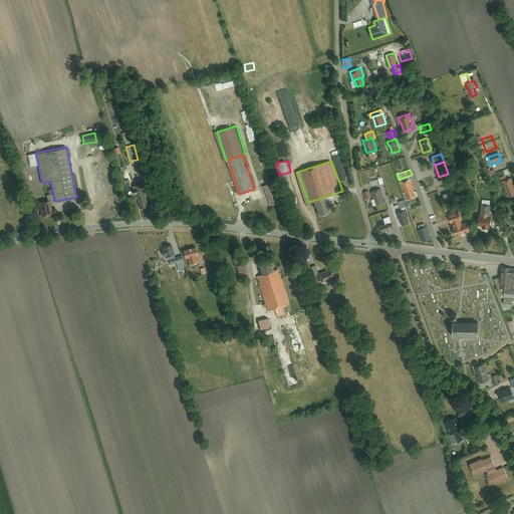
[(412,179),(400,183),(403,192),(405,191),(408,200),(416,197),(415,192),(416,191),(414,186),(412,179)]
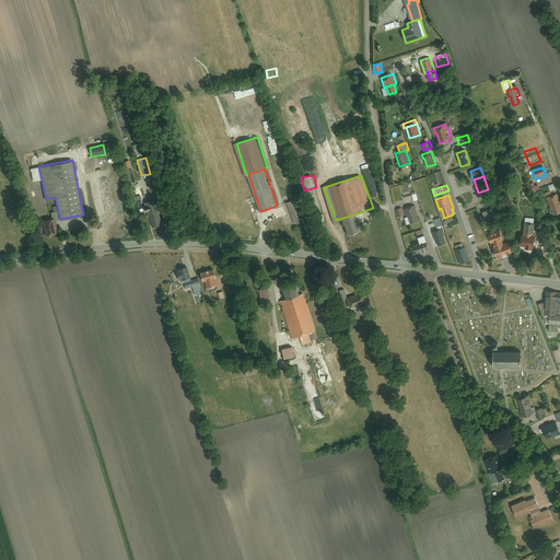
[(552,197),(547,198),(551,211),(549,211),(551,218),(559,213),(559,207),(559,206),(559,203),(557,195),(552,197)]
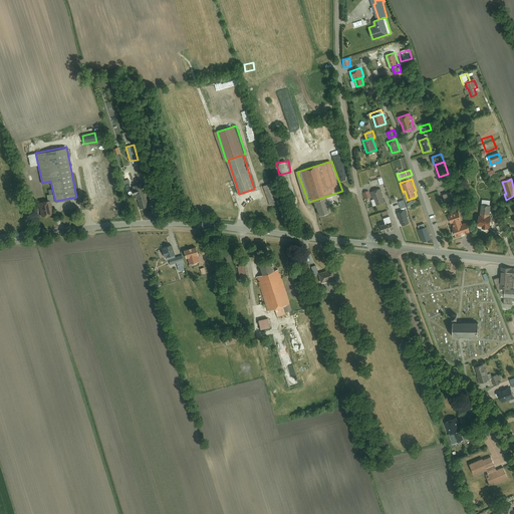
[(144,183),(133,186),(136,199),(138,199),(141,208),(151,205),(144,183)]
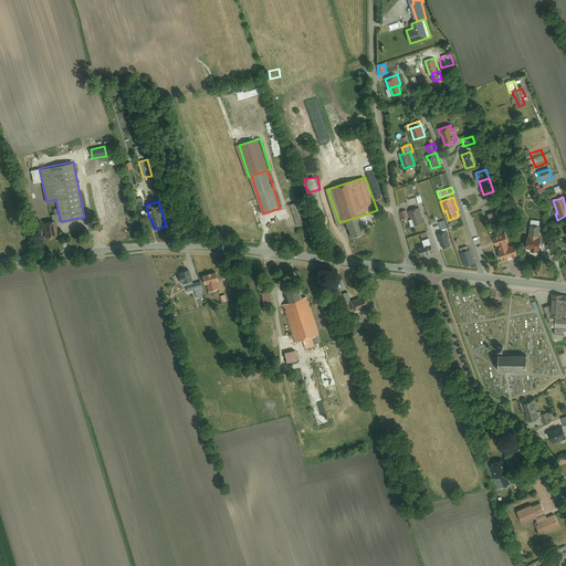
[(302,201),(292,205),(299,226),(308,222),(302,201)]
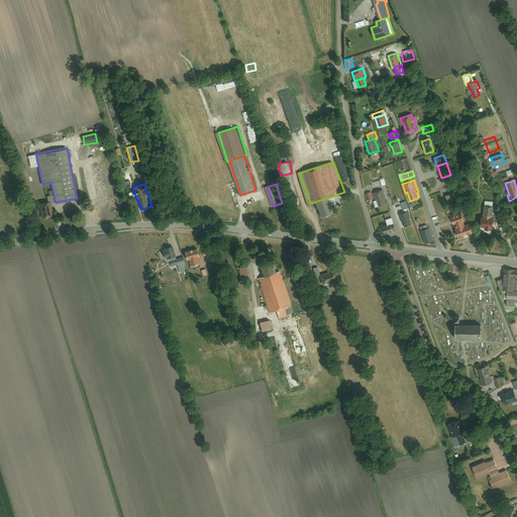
[(383,189),(373,193),(376,199),(377,199),(379,206),(387,204),(385,198),(386,197),(383,189)]
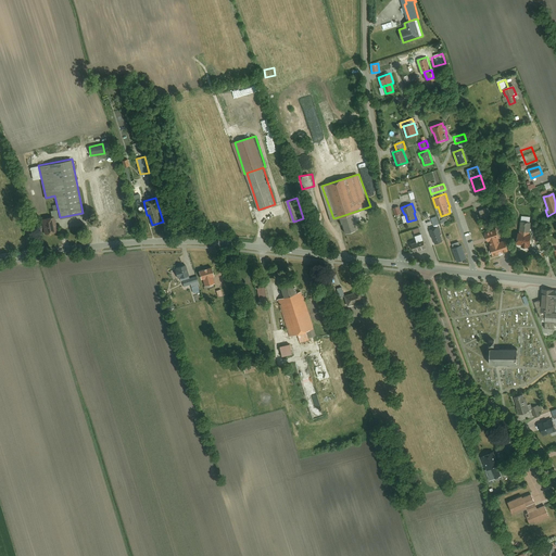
[(361,210),(341,216),(346,232),(359,228),(356,219),(363,217),(361,210)]
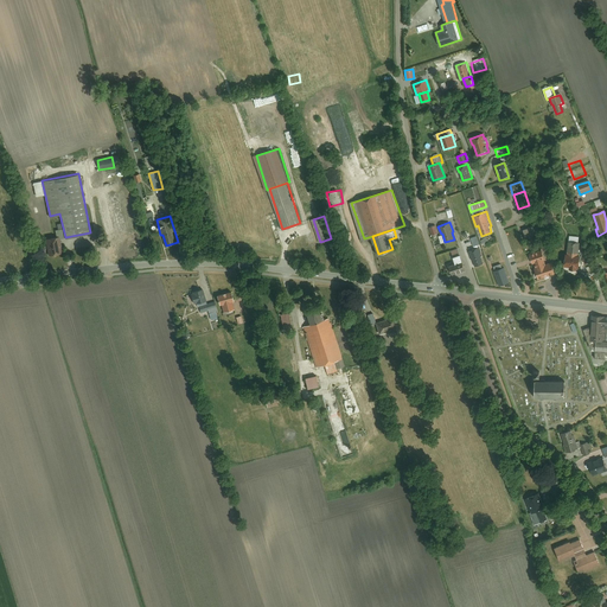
[(59,235),(45,238),(49,256),(63,253),(59,235)]
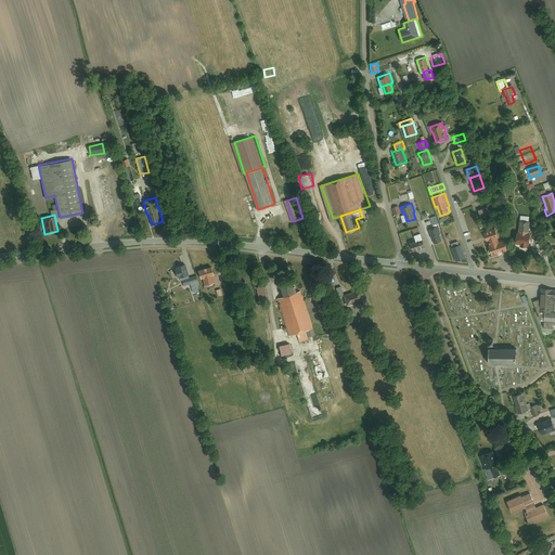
[(444,216),(440,220),(444,224),(449,221),(444,216)]
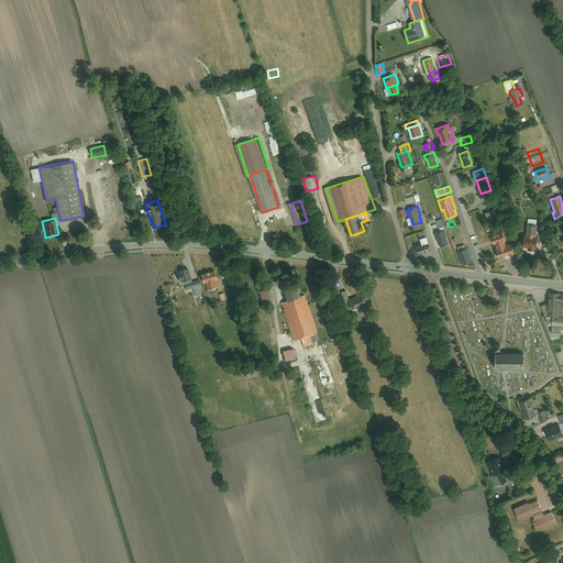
[(536,241),(538,225),(527,224),(525,240),(536,241)]
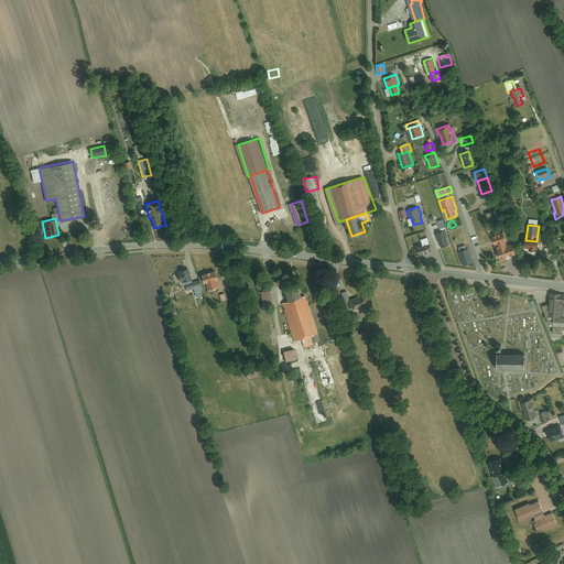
[(445,229),(435,232),(438,241),(440,240),(442,248),(449,245),(447,237),(448,237),(445,229)]
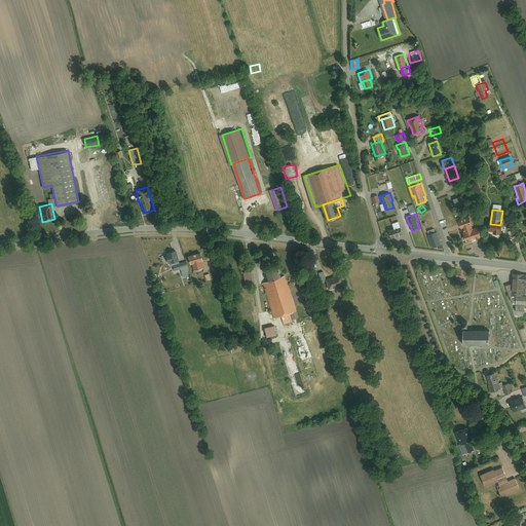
[(468,218),(458,222),(460,230),(462,229),(471,226),(468,218)]
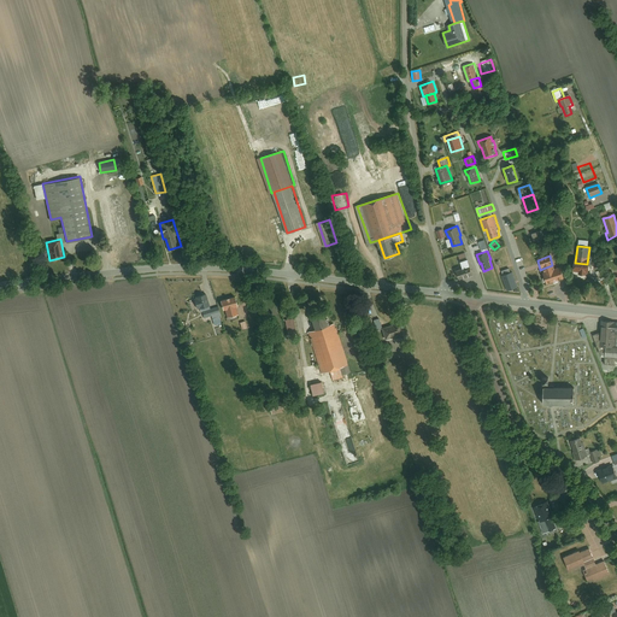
[(587,264),(575,263),(574,274),(579,274),(579,277),(586,278),(586,275),(588,275),(589,264),(587,264)]
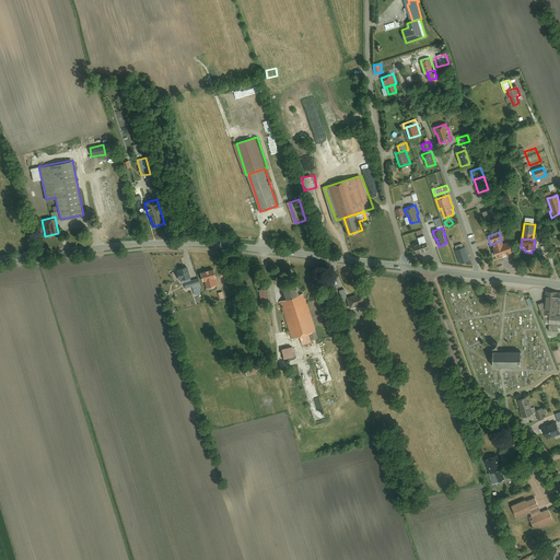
[(420,243),(412,245),(416,253),(429,247),(427,240),(420,243)]
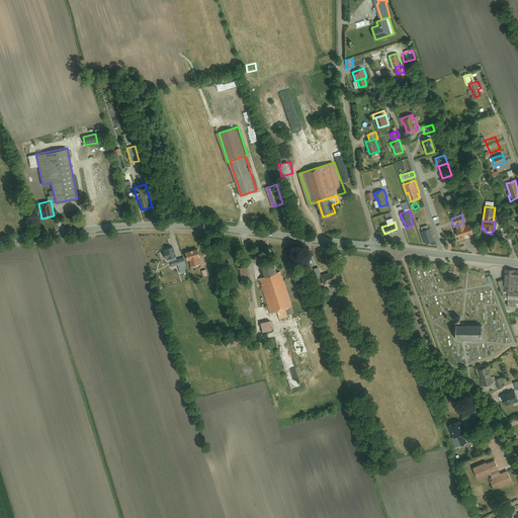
[(456,229),(455,230),(458,239),(472,234),(470,225),(464,227),(456,229)]
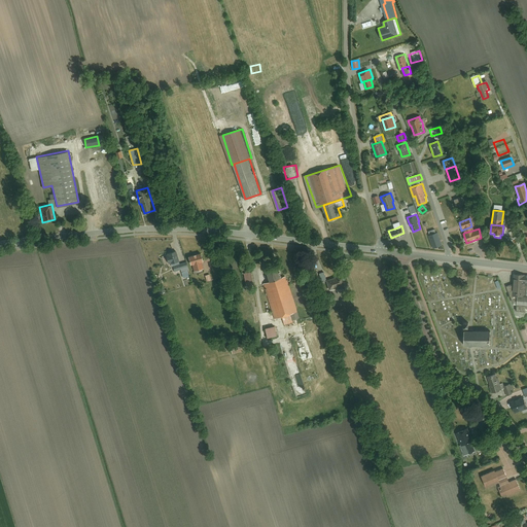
[(437,232),(429,235),(433,248),(443,245),(437,232)]
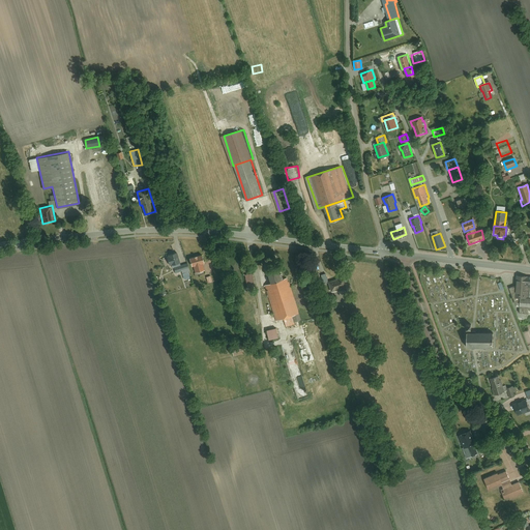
[(179,266),(176,254),(167,256),(170,266),(172,265),(172,268),(179,266)]
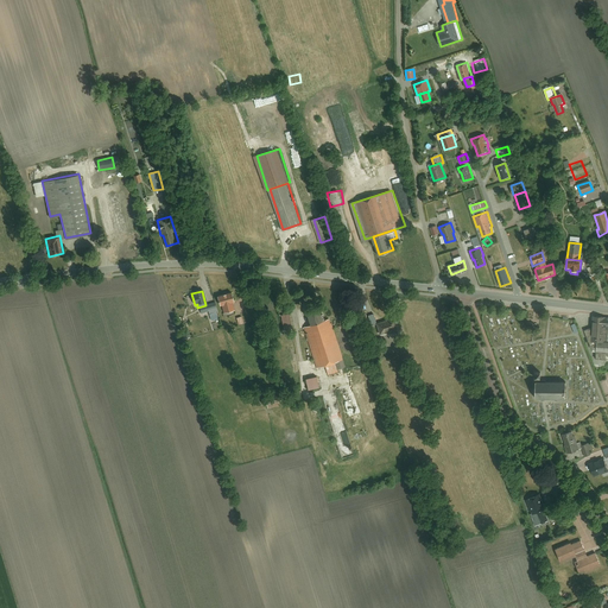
[(233,292),(217,297),(220,305),(222,305),(225,312),(235,310),(234,303),(236,302),(233,292)]
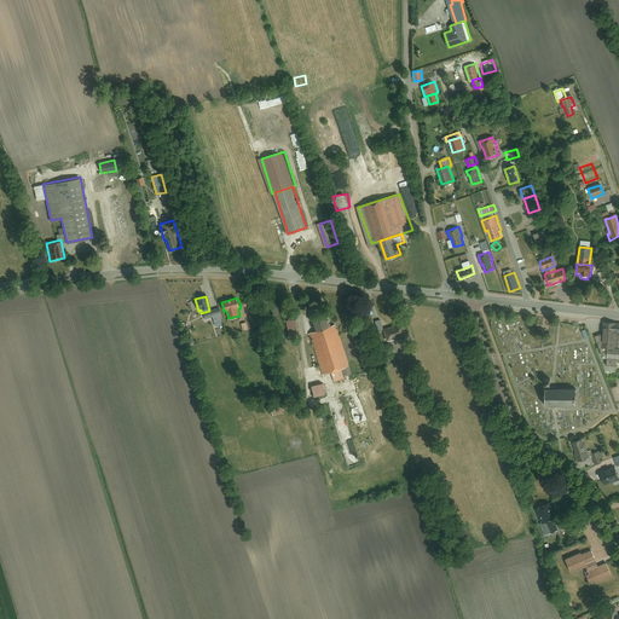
[(219,308),(202,313),(204,320),(213,318),(213,320),(221,318),(219,308)]
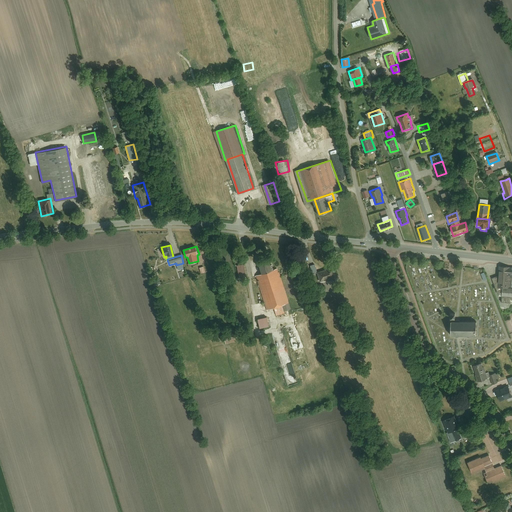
[(261,261),(264,273),(275,269),(271,257),(261,261)]
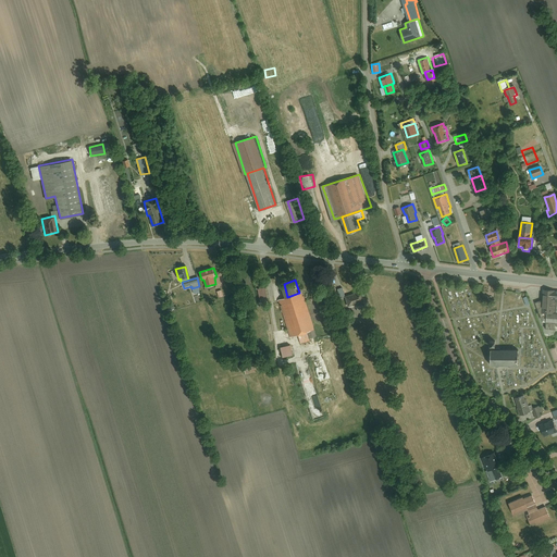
[(264,288),(257,289),(259,300),(267,299),(264,288)]
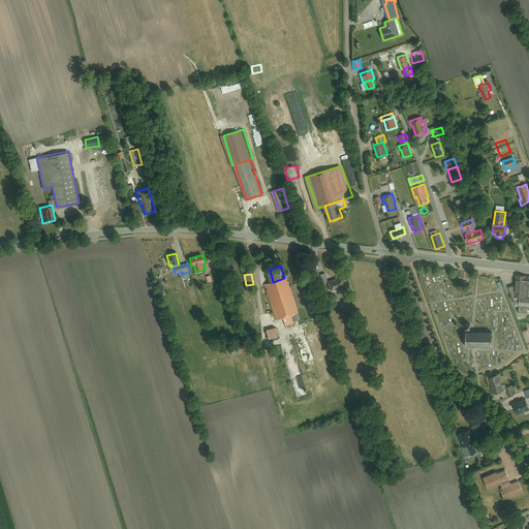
[(528,275),(516,275),(515,297),(520,297),(519,306),(528,306),(528,275)]
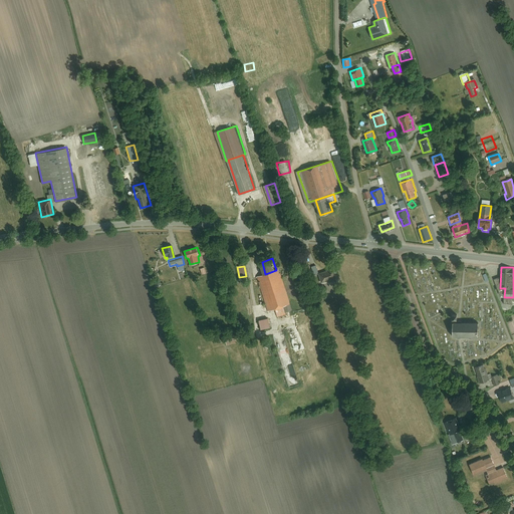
[(331,268),(317,273),(321,283),(335,279),(331,268)]
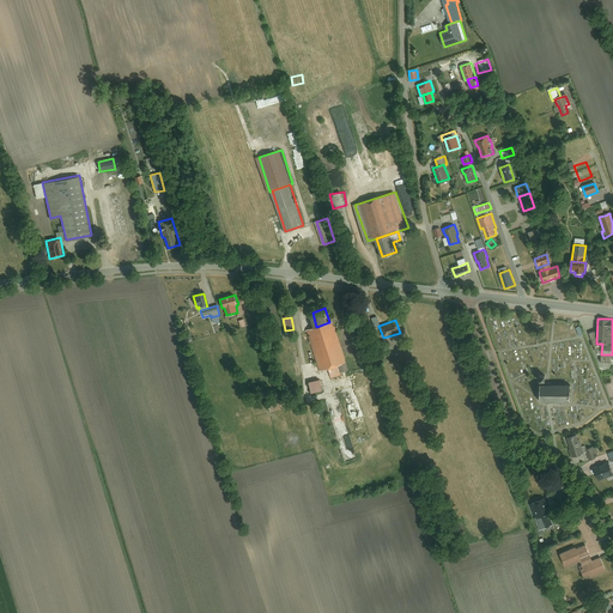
[(316,327),(308,329),(320,370),(329,366),(340,364),(346,362),(333,321),(329,322),(316,327)]
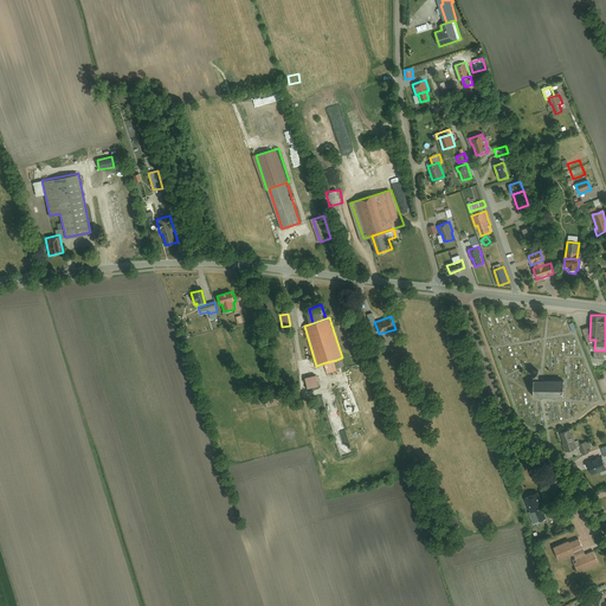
[(336,360),(326,362),(329,372),(340,368),(336,360)]
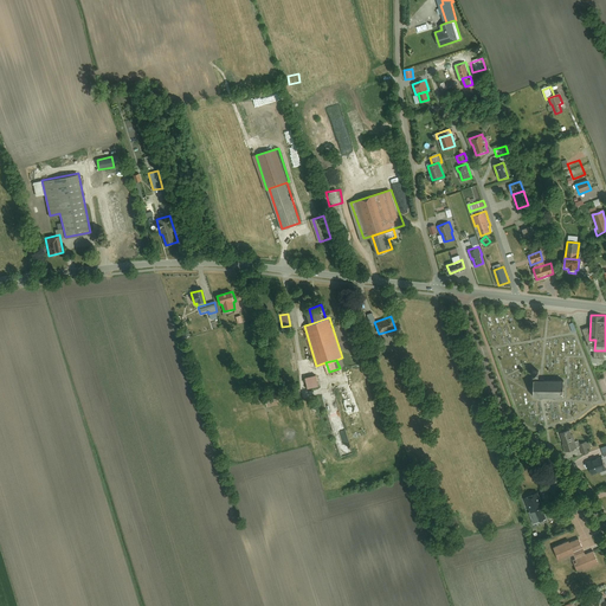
[(318,374),(308,376),(311,387),(321,385),(318,374)]
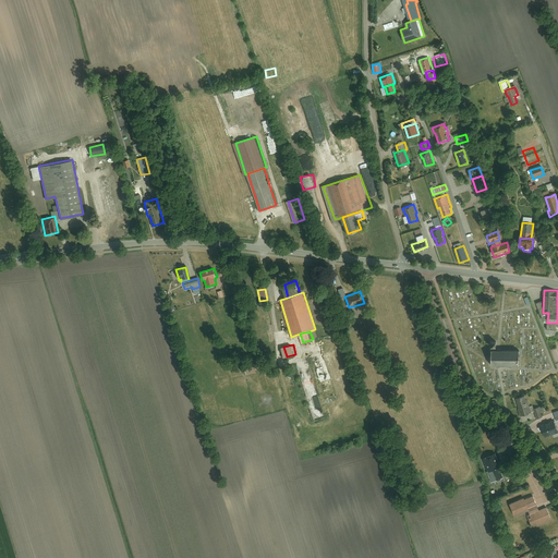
[(519,351),(494,349),(494,362),(519,363),(519,351)]
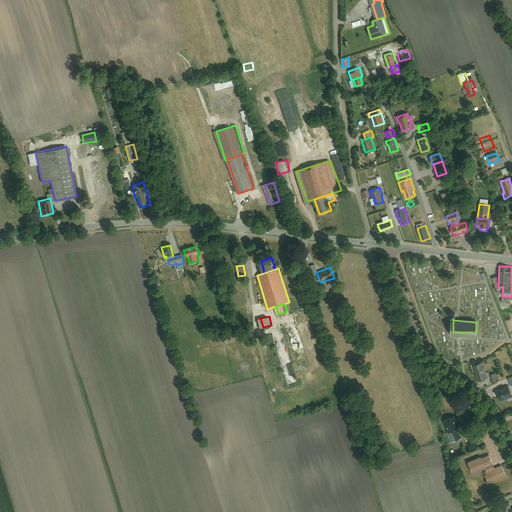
[(236,341),(235,334),(224,337),(225,343),(236,341)]
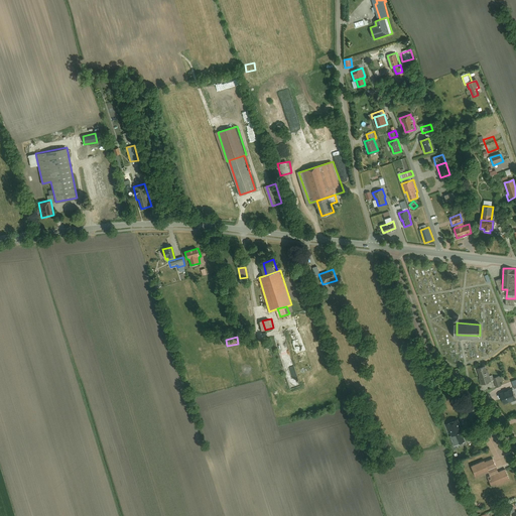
[(486,365),(477,368),(480,377),(479,377),(481,384),(492,380),(489,369),(487,370),(486,365)]
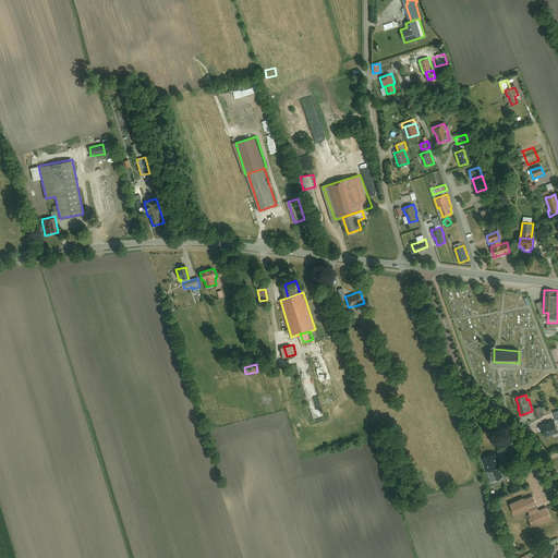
[(557,432),(557,431),(555,421),(542,425),(545,437),(557,432)]
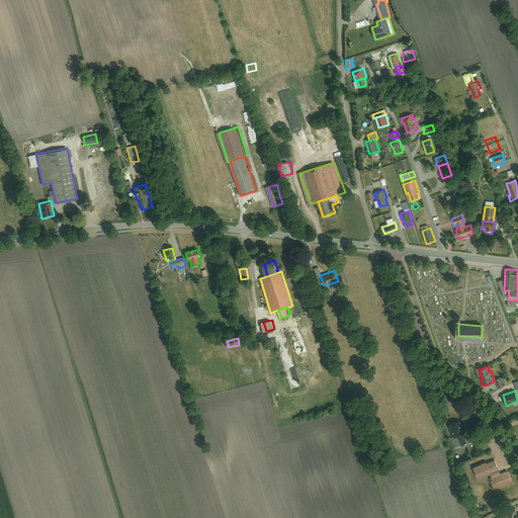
[(465,431),(461,420),(449,425),(453,437),(451,438),(455,447),(473,440),(468,430),(465,431)]
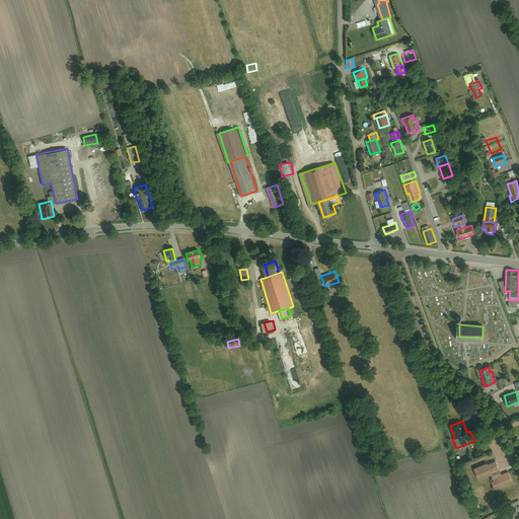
[(514,483),(509,470),(502,473),(496,460),(488,463),(487,462),(474,467),(479,479),(492,474),(493,476),(491,478),(496,491),(514,483)]
